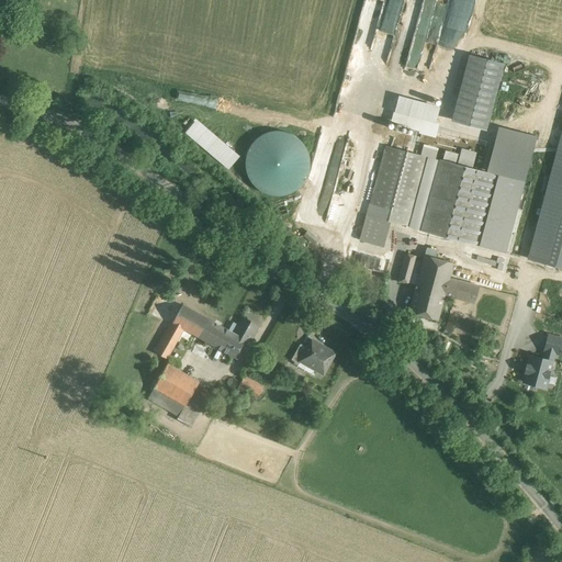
[(446,23),(403,15),(383,126),(426,134),(446,23)]
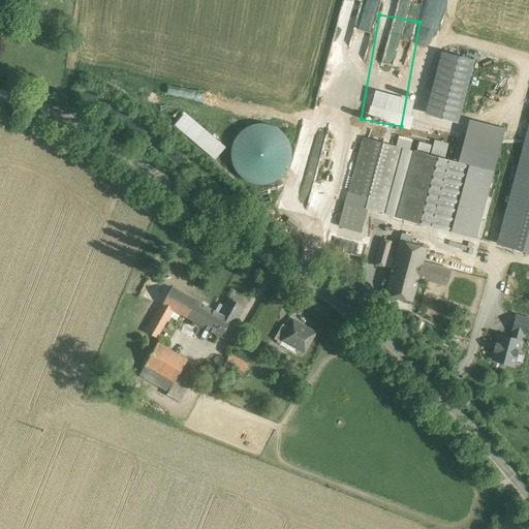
[(448,55),(432,115),(458,122),(473,62),(448,55)]
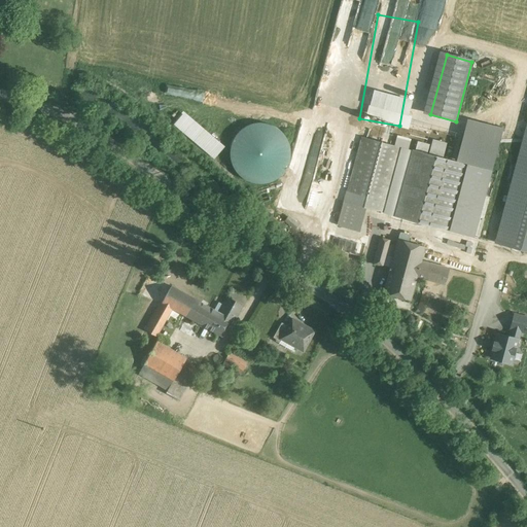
[(173,124),(215,157),(225,145),(183,111),(173,124)]
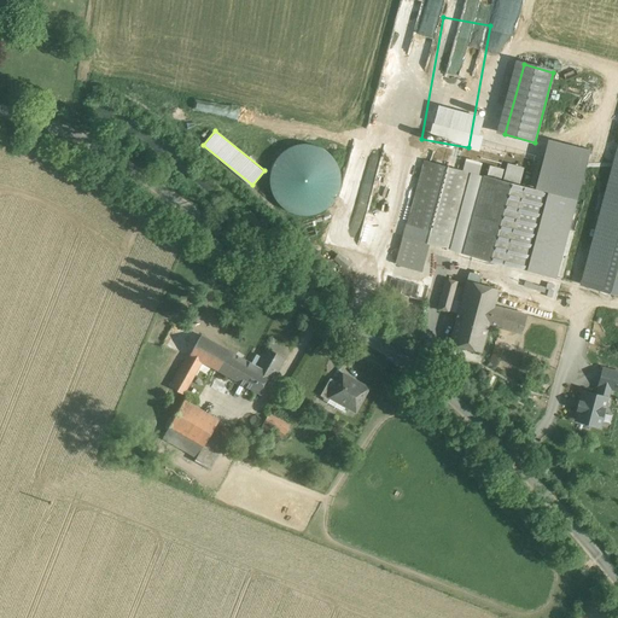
[(307,144),(278,153),(269,180),(279,207),(308,215),(331,207),(338,182),(337,179),(338,176),(328,150),(307,144)]
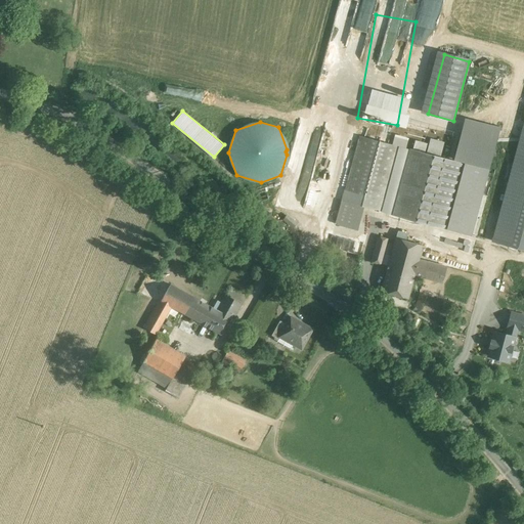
[(406,146),(412,147),(415,139),(429,142),(430,139),(409,134),(406,146)]
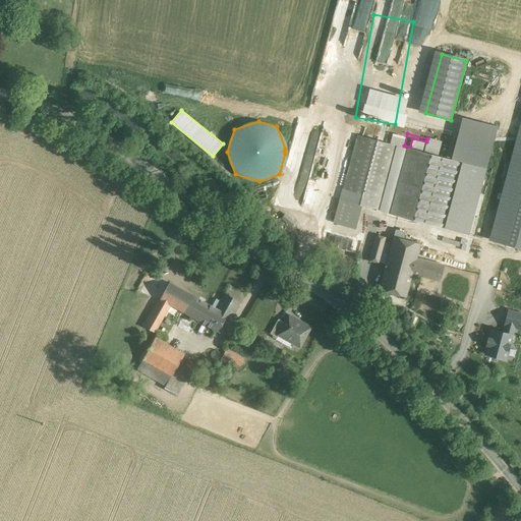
[(396,146),(357,135),(340,199),(359,205),(379,210),(396,146)]
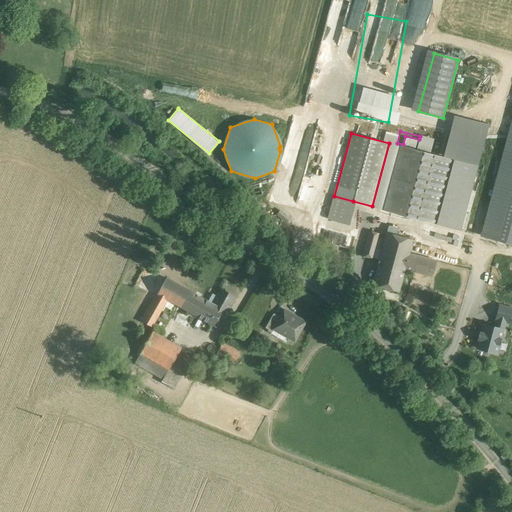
[(435,156),(409,149),(392,212),(436,224),(453,161),(434,156),(435,156)]
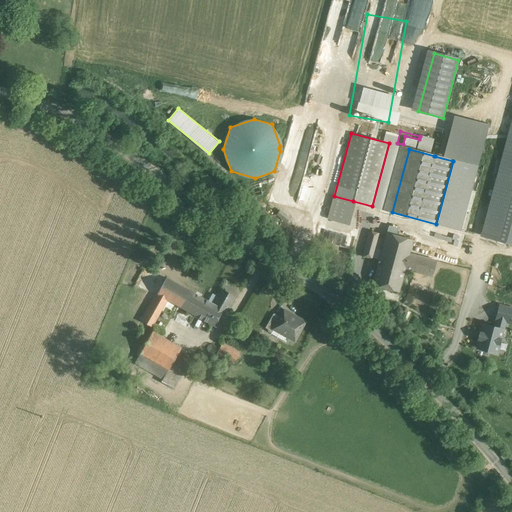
[(353,201),(334,196),(328,217),(347,223),(353,201)]
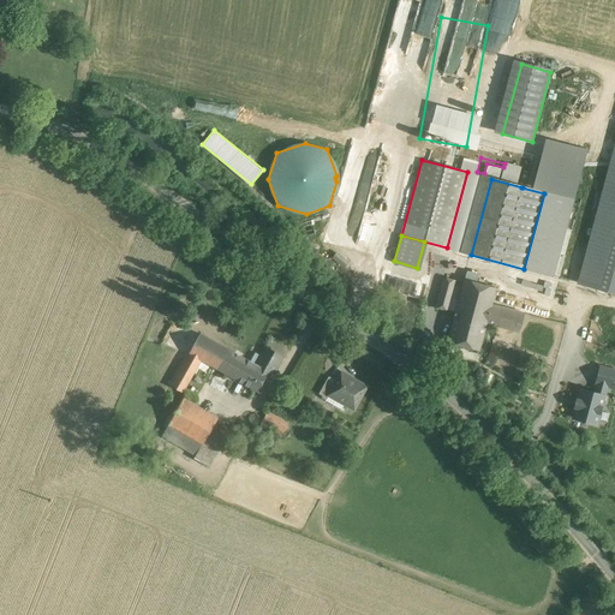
[(392,278),(390,286),(423,294),(425,280),(416,278),(415,284),(392,278)]
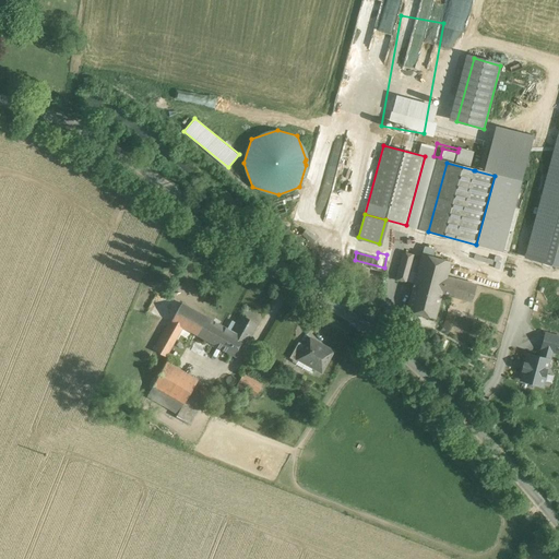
[(413,256),(404,252),(396,278),(406,282),(413,256)]
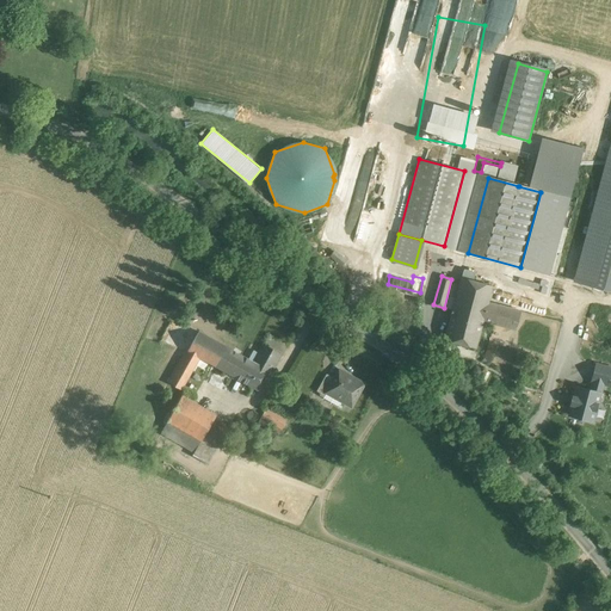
[(492,287),(462,278),(445,339),(475,349),(482,321),(487,303),(492,287)]
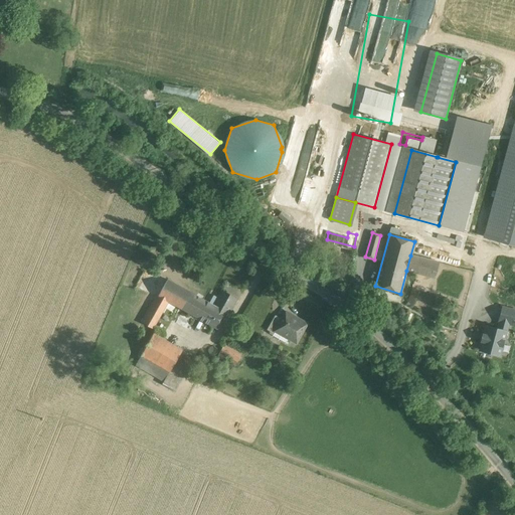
[(438,234),(437,239),(444,241),(443,244),(458,249),(461,241),(438,234)]
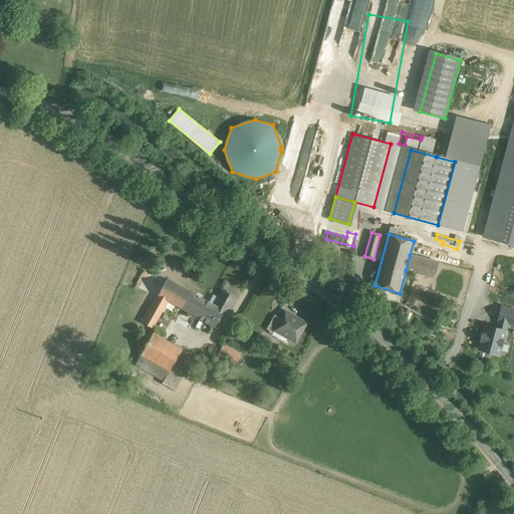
[(437,262),(410,255),(406,270),(434,277),(437,262)]
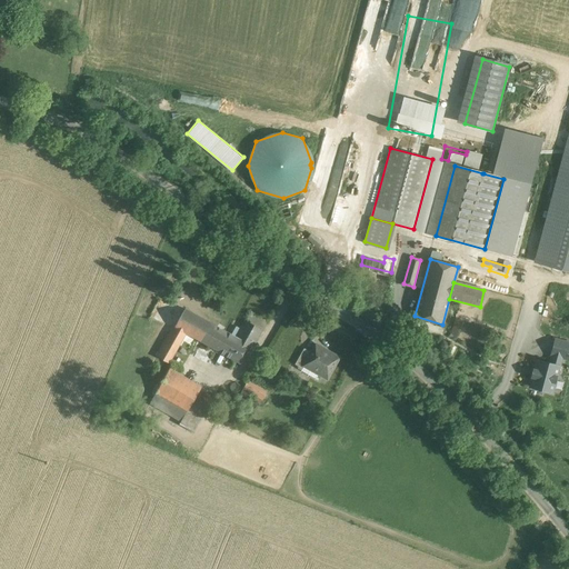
[(228,333),(185,309),(158,357),(168,363),(185,332),(218,351),(228,333)]
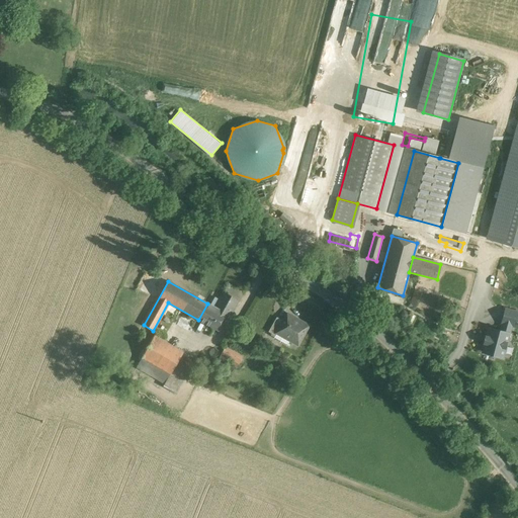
[(410,288),(404,305),(408,307),(415,290),(410,288)]
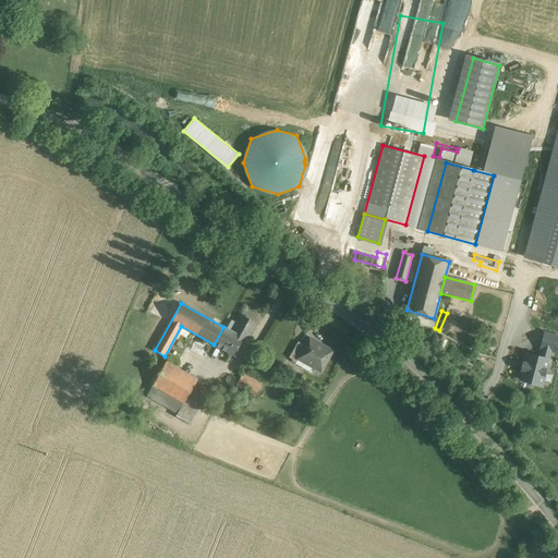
[(441,331),(448,334),(453,313),(447,311),(441,331)]
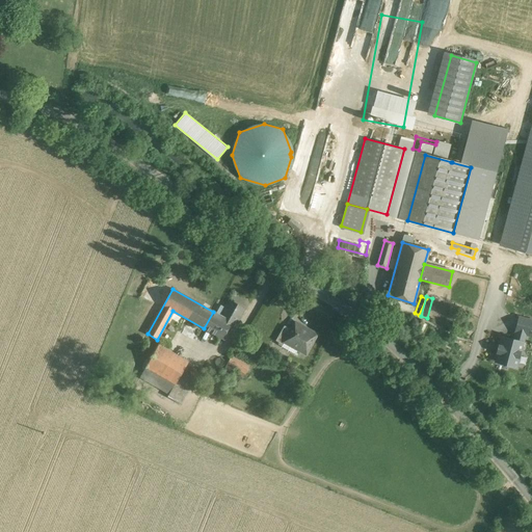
[(244,308),(233,301),(224,318),(213,312),(204,328),(224,340),(234,324),(235,325),(244,308)]
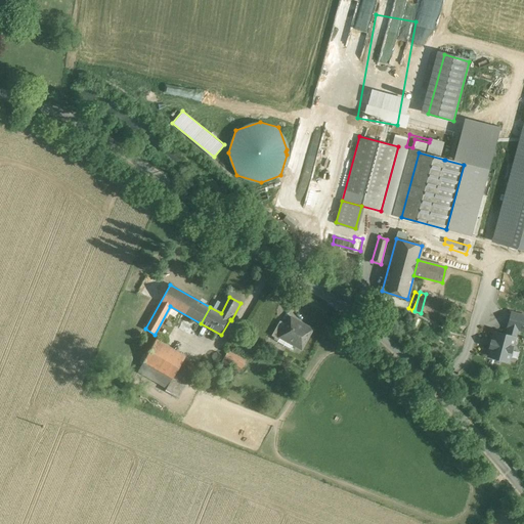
[(523,333),(523,332),(523,313),(511,310),(507,329),(523,333)]
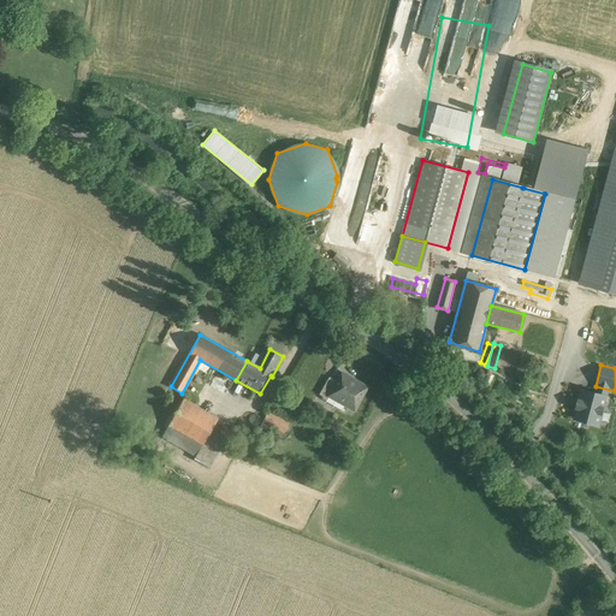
[(367,386),(342,372),(336,381),(327,396),(329,397),(354,410),(367,386)]
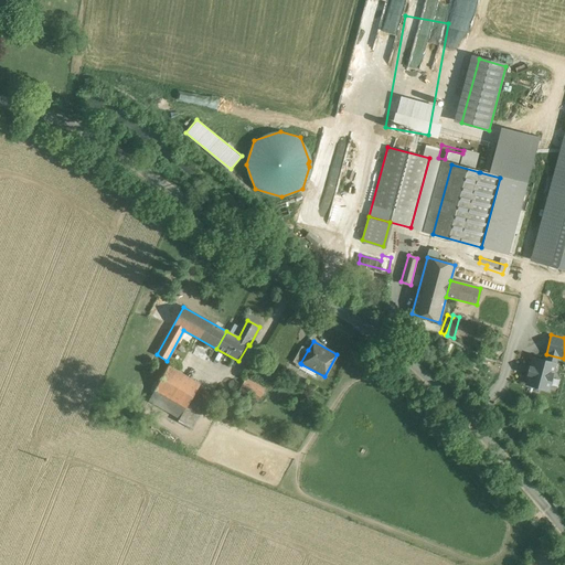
[(301,345),(292,362),(300,366),(301,364),(300,363),(308,350),(301,345)]
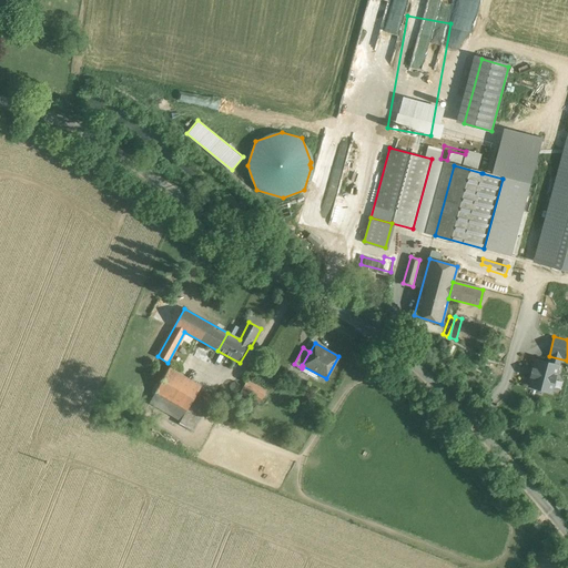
[(558,365),(536,359),(534,369),(533,368),(530,376),(531,376),(529,386),(551,392),(558,365)]
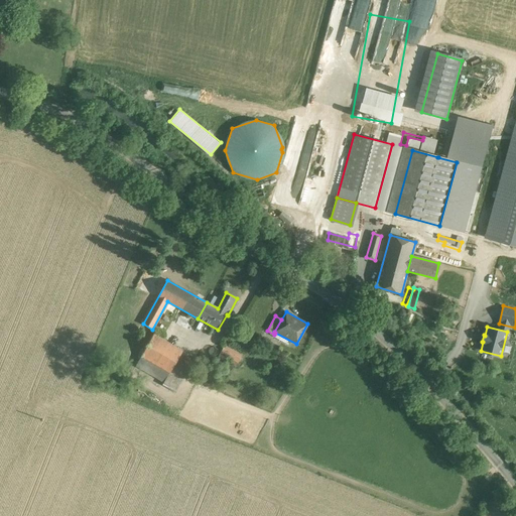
[(195,358),(153,335),(135,366),(163,382),(162,385),(174,392),(195,358)]
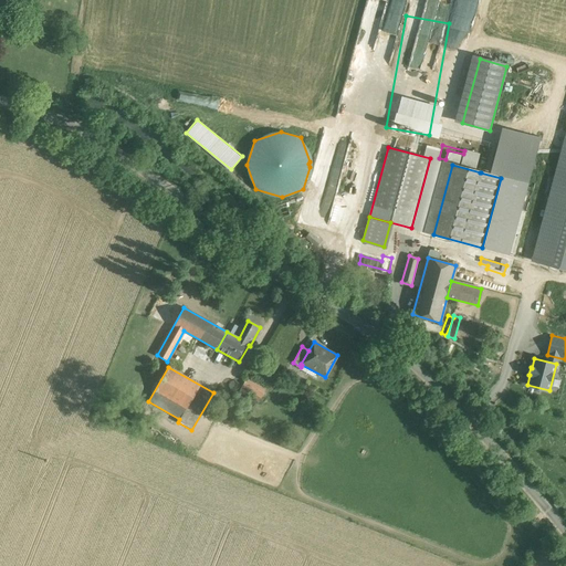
[(266,388),(247,377),(239,392),(248,398),(251,392),(261,398),(266,388)]
